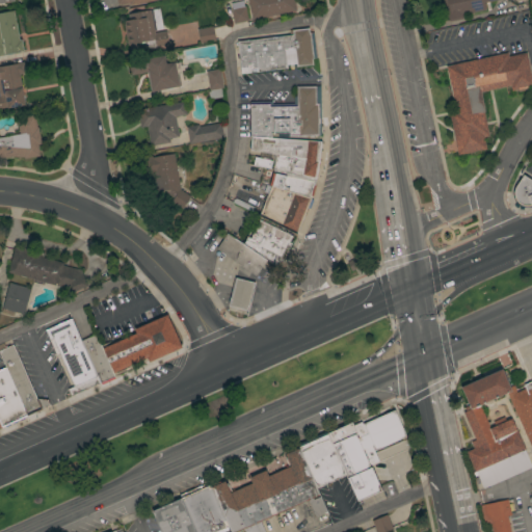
[(246,0),(293,0),(296,10),(251,20),(246,0)]
